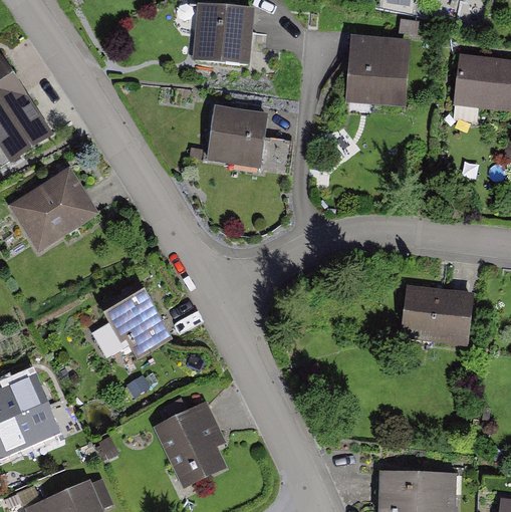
[(192,57),(245,60),(247,30),(249,5),(204,2),(203,16),(195,16),(192,57)]
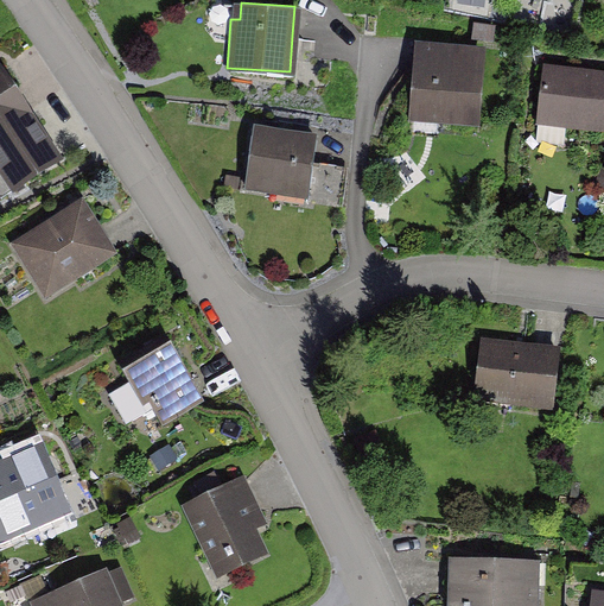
[(477,121),(483,48),(423,43),(419,68),(419,76),(413,75),(409,107),(437,109),(437,118),(477,121)]
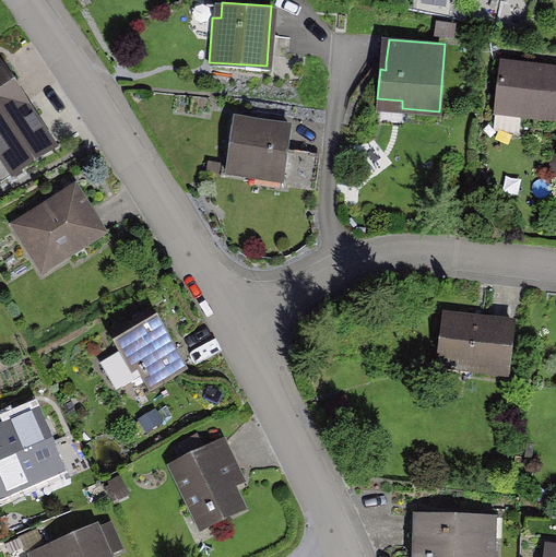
[(555,68),(499,62),(493,130),(519,132),(520,111),(555,115),(555,68)]
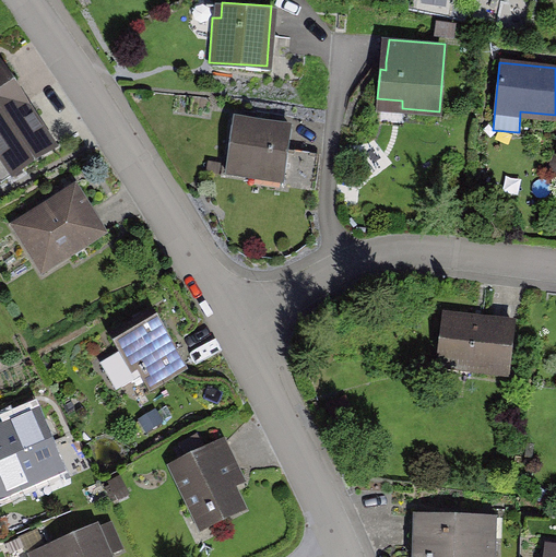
[(0,170),(9,184),(54,154),(33,122),(35,120),(0,68),(0,170)]
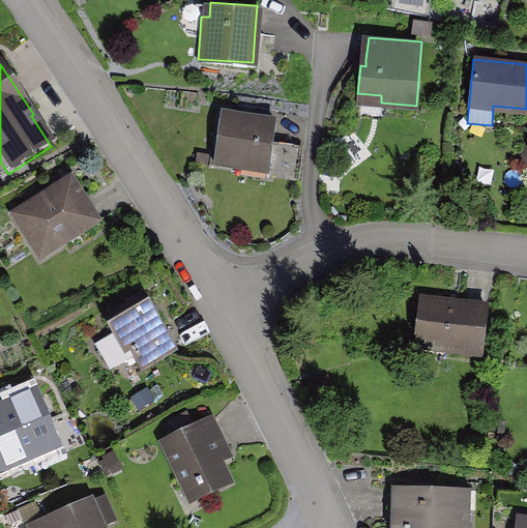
[(273,118),(218,111),(212,162),(239,165),(240,158),(265,162),(264,172),(297,176),(301,144),(270,140),(273,118)]
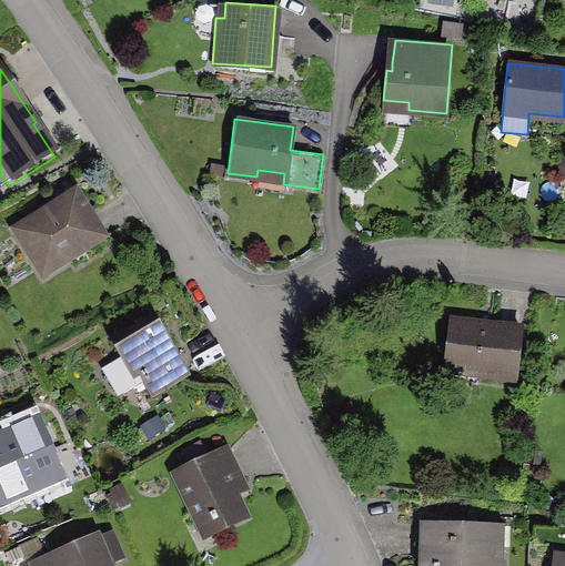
[(74,187),(10,225),(39,272),(102,233),(74,187)]
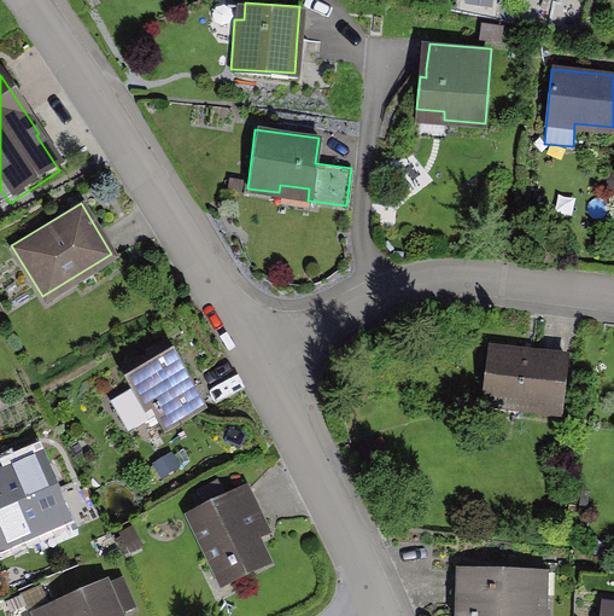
[(202,406),(163,341),(120,367),(144,407),(151,402),(165,426),(202,406)]
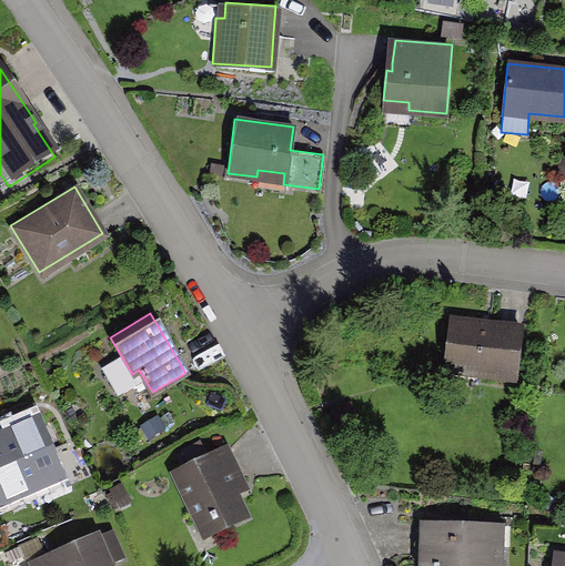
[(480,326),(480,319),(444,315),(440,375),(472,377),(473,371),(515,374),(518,330),(480,326)]
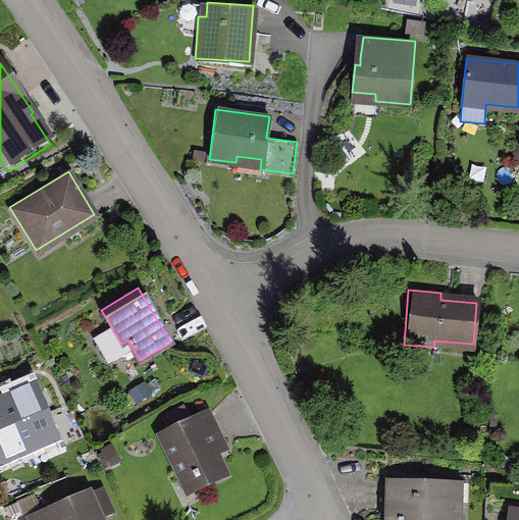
[(32,381),(0,397),(0,455),(54,429),(32,381)]
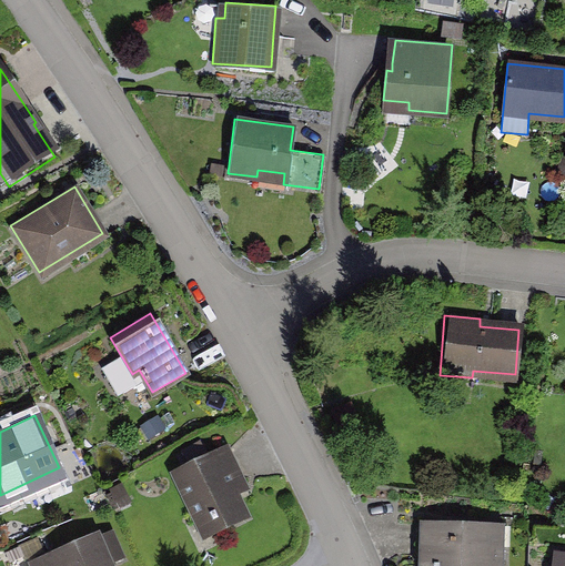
[(222,448),(174,471),(203,532),(243,513),(232,489),(240,485),(222,448)]
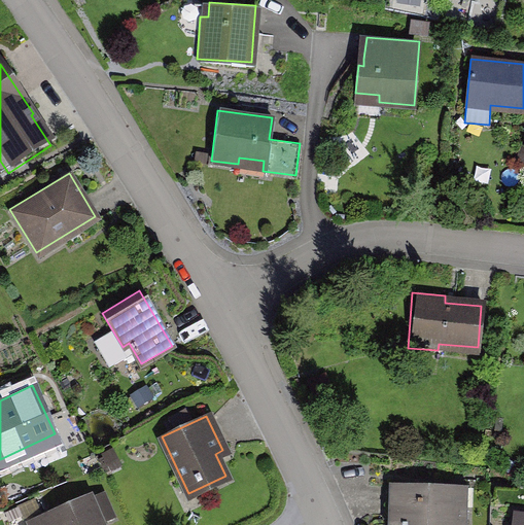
[(458,484),(387,481),(385,524),(464,524),(465,506),(457,506),(458,484)]
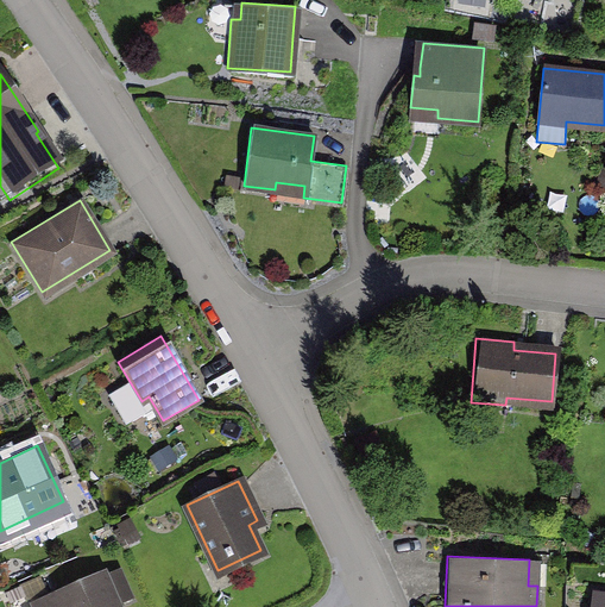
[(101,567),(36,595),(41,606),(118,606),(117,604),(130,598),(117,568),(104,574),(101,567)]
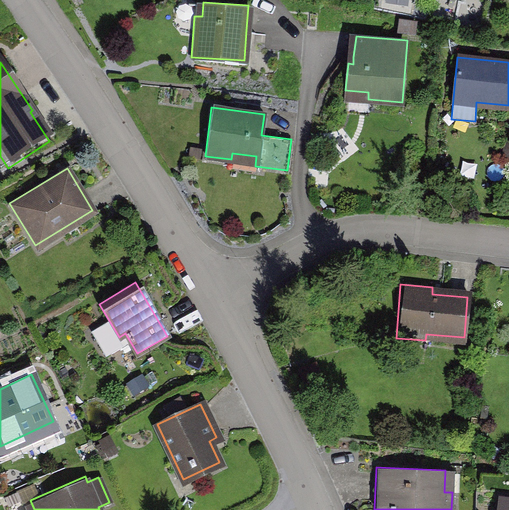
[(508,509),(508,499),(498,498),(496,509),(508,509)]
